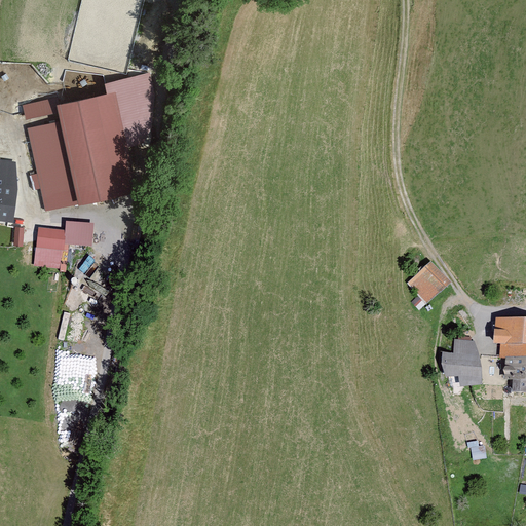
[(60,110),(62,120),(29,127),(46,208),(139,188),(129,147),(148,143),(134,74),(104,80),(106,90),(58,101),(60,110)]
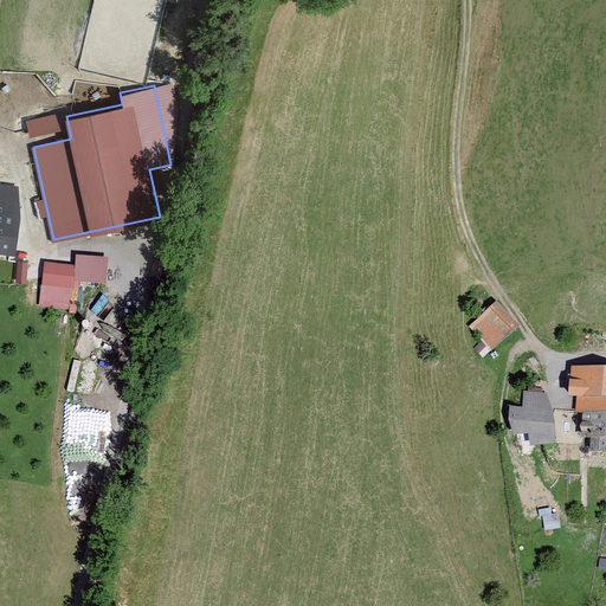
[(69,127),(66,116),(65,109),(27,117),(31,135),(69,127)]
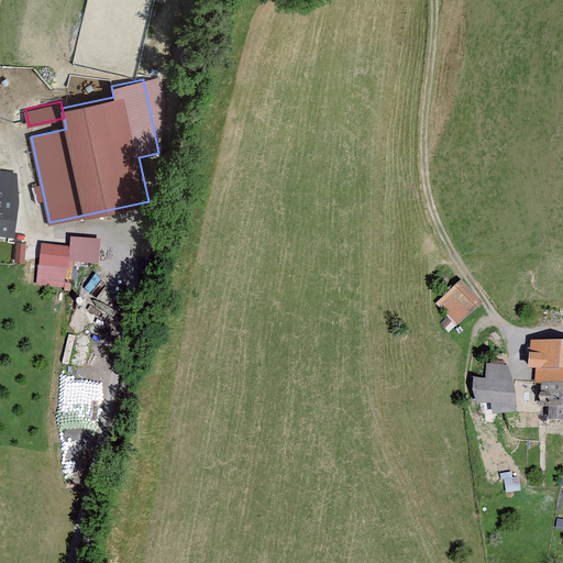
[(17,173),(0,169),(0,232),(14,234),(20,198),(17,173)]
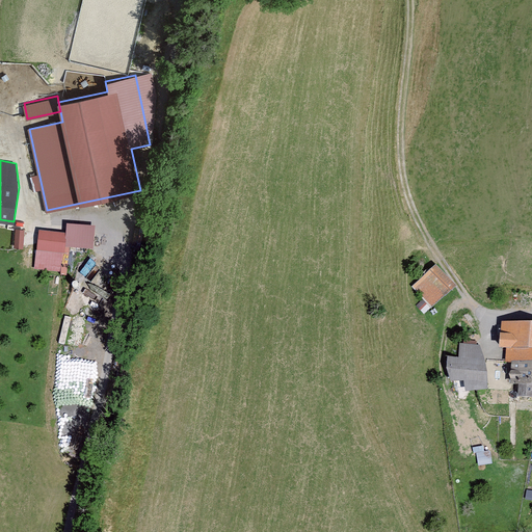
[(64,232),(37,229),(35,250),(63,254),(64,245),(92,248),(96,225),(65,221),(64,232)]
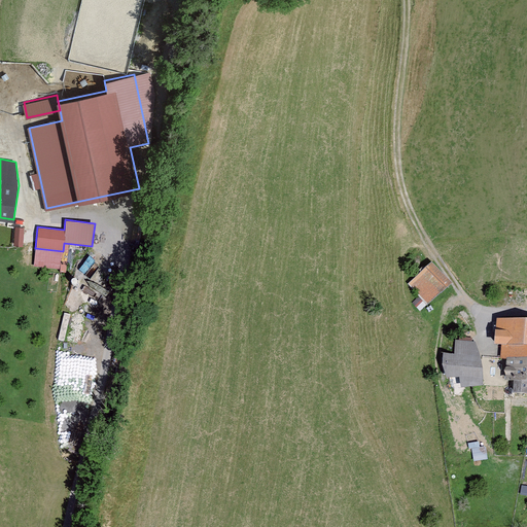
[(25,244),(26,226),(16,225),(15,243),(25,244)]
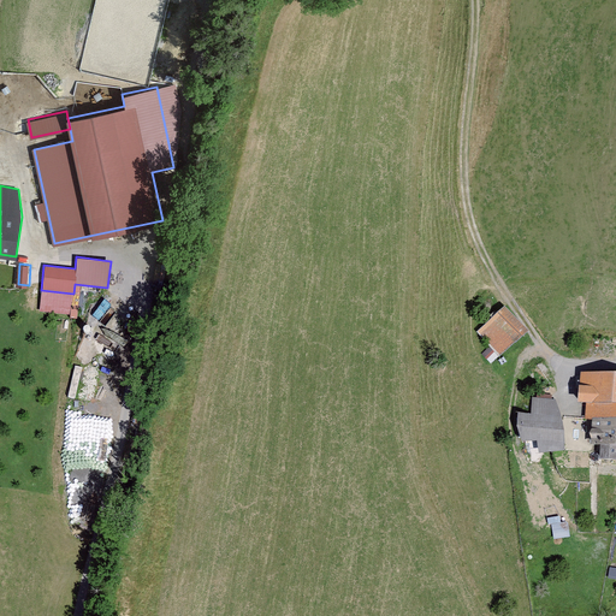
[(511,307),(481,331),(502,356),(532,332),(511,307)]
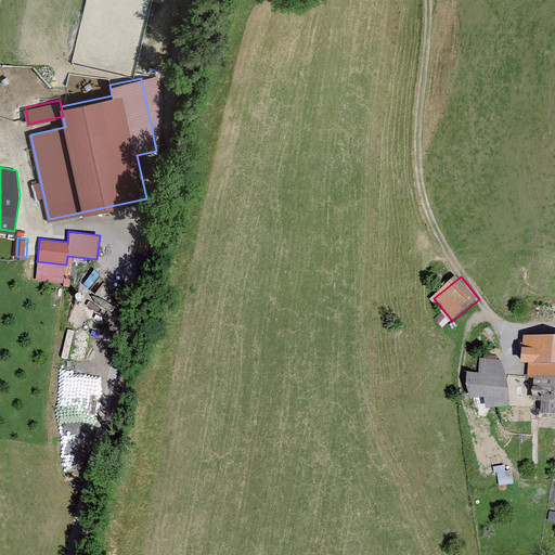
[(554,336),(524,335),(523,361),(529,361),(529,375),(534,375),(554,375),(554,336)]
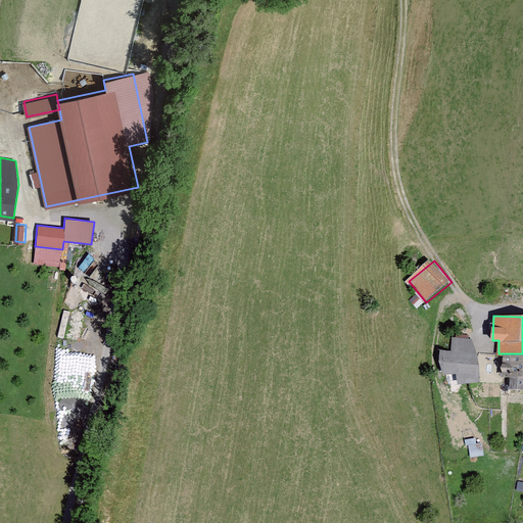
[(457,350),(440,350),(439,375),(459,373),(459,383),(479,382),(478,365),(470,338),(457,338),(457,350)]
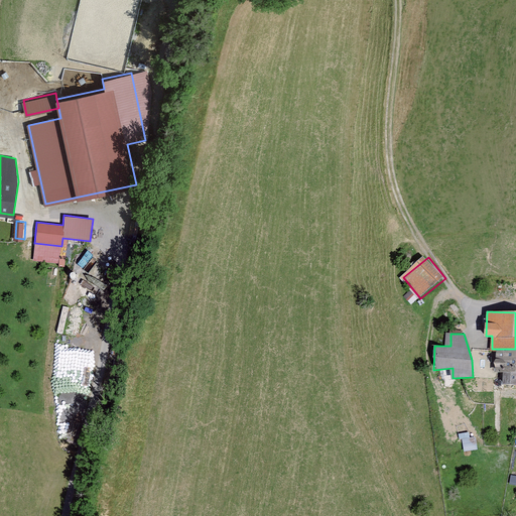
[(515,349),(497,349),(496,371),(504,371),(504,384),(515,384),(515,349)]
